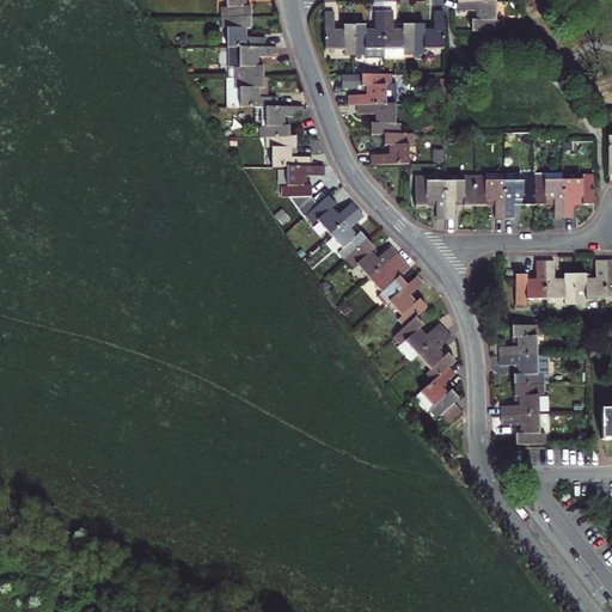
[(226,0),(227,6),(222,6),(222,16),(254,16),(252,6),(246,6),(246,0),(226,0)]
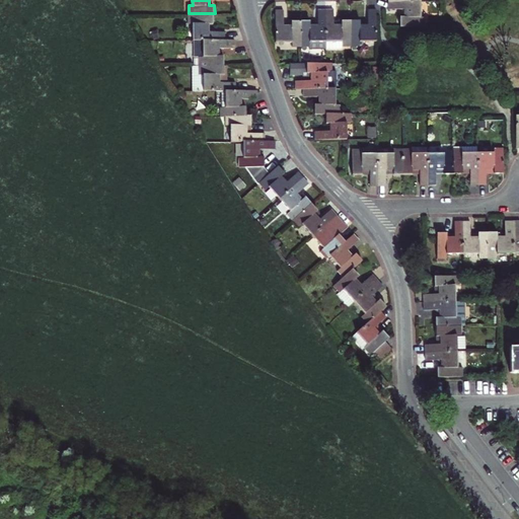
[(405,10),(405,19),(401,19),(401,27),(427,27),(427,18),(422,18),(422,2),(390,2),(390,10),(405,10)]
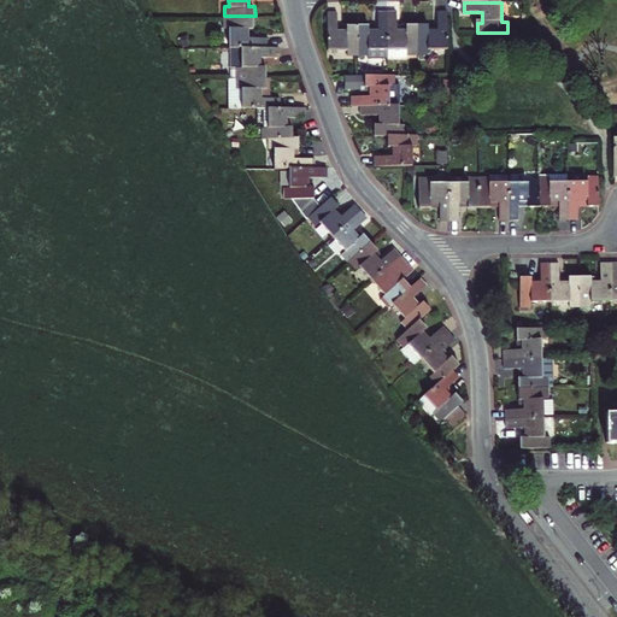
[(377,33),(368,33),(368,27),(357,28),(358,57),(368,57),(368,52),(388,52),(387,13),(377,13),(377,33)]
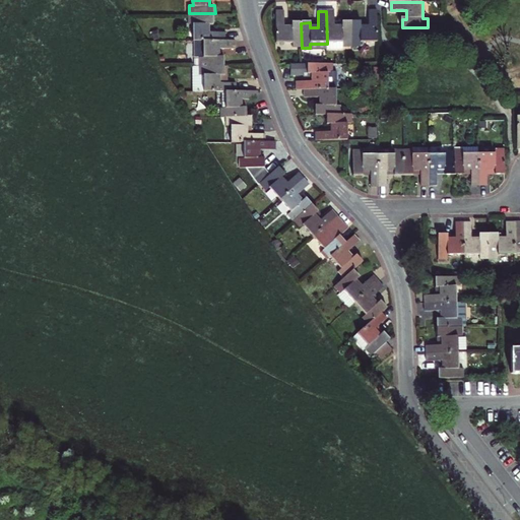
[(344,27),(336,27),(336,11),(326,11),(327,44),(344,44),(344,48),(351,48),(351,22),(344,22),(344,27)]
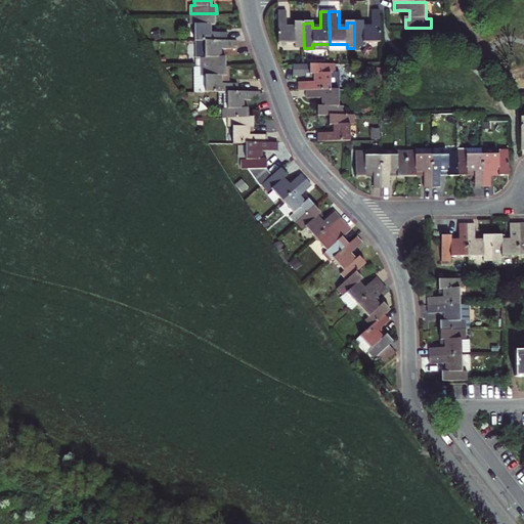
[(354,23),(354,48),(363,48),(363,44),(381,44),(381,11),(373,11),(373,28),(363,28),(363,23),(354,23)]
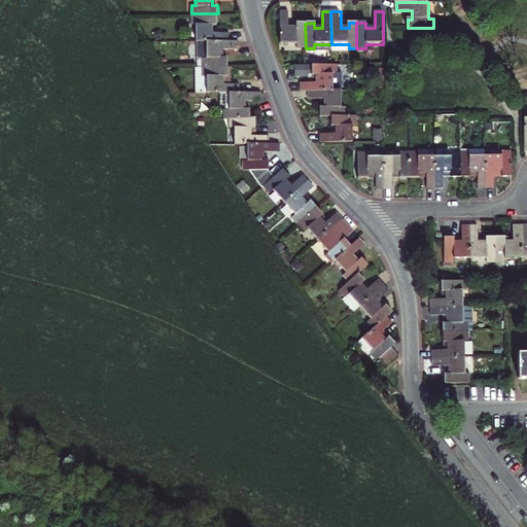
[(296,28),(288,28),(288,12),(279,12),(280,44),(296,44),(297,48),(306,48),(305,24),(296,24),(296,28)]
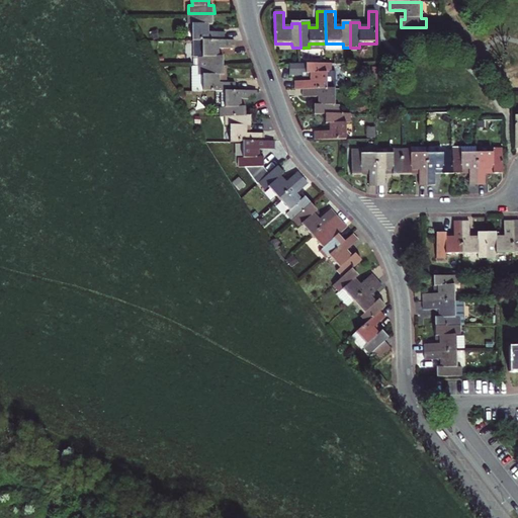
[(214,13),(188,13),(188,22),(192,22),(193,38),(204,38),(225,38),(225,30),(209,30),(209,22),(214,21),(214,13)]
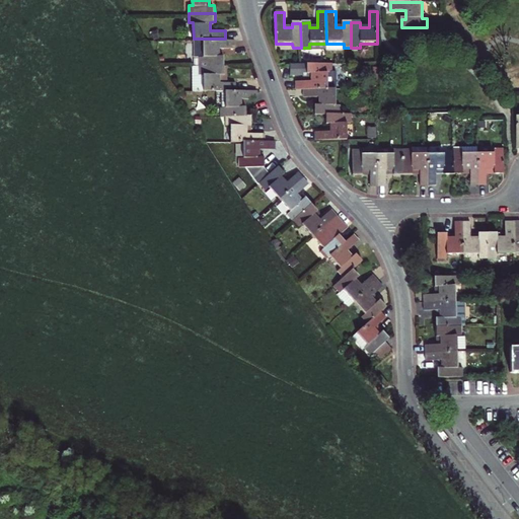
[(225,39),(205,39),(206,56),(201,56),(201,64),(226,63),(226,56),(222,56),(222,48),(236,48),(236,39),(225,39)]
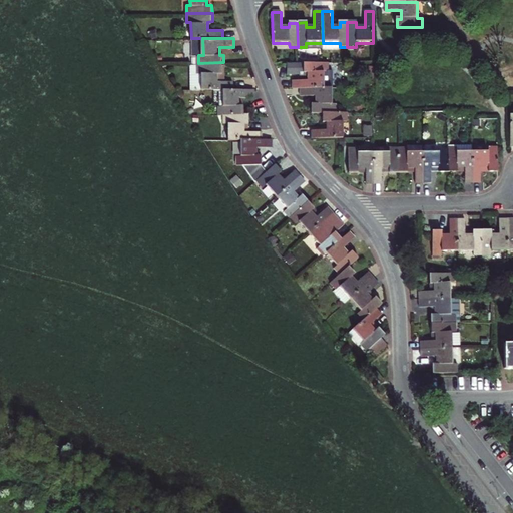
[(223,62),(198,63),(199,72),(203,72),(203,88),(224,88),(234,88),(234,80),(219,80),(219,71),(223,71),(223,62)]
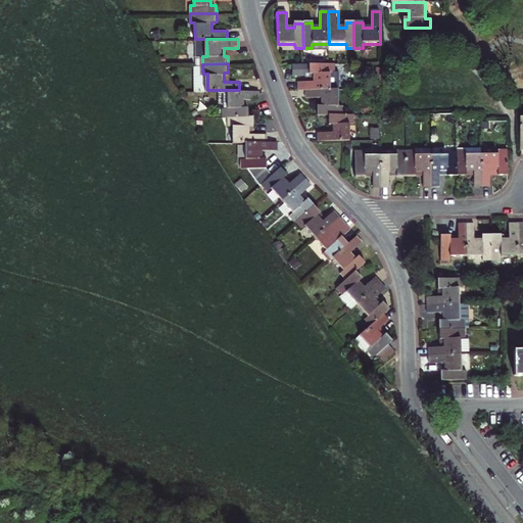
[(308,73),(314,73),(314,81),(298,81),(298,90),(308,90),(330,90),(330,73),(335,72),(335,64),(329,64),(308,64),(308,73)]
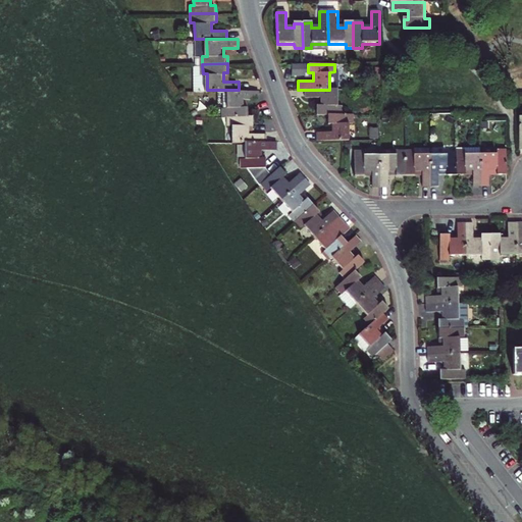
[(338,90),(338,71),(334,71),(329,72),(329,90),(338,90)]
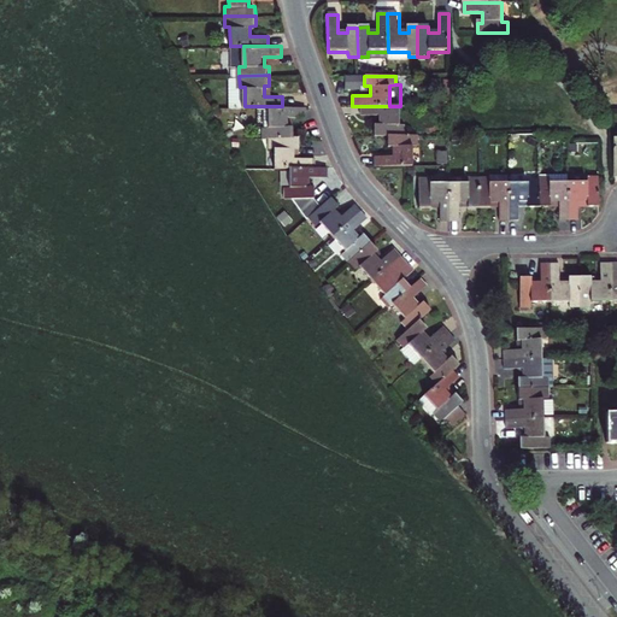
[(282,106),(270,106),(270,127),(265,127),(265,136),(271,136),(295,136),(295,127),(289,127),(289,117),(309,117),(307,105),(282,106)]
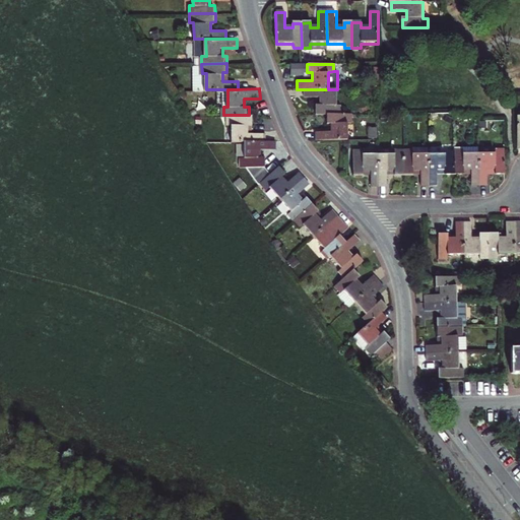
[(337,107),(337,89),(328,89),(307,89),(307,99),(322,99),(322,107),(317,107),(317,115),(328,115),(342,115),(342,106),(337,107)]
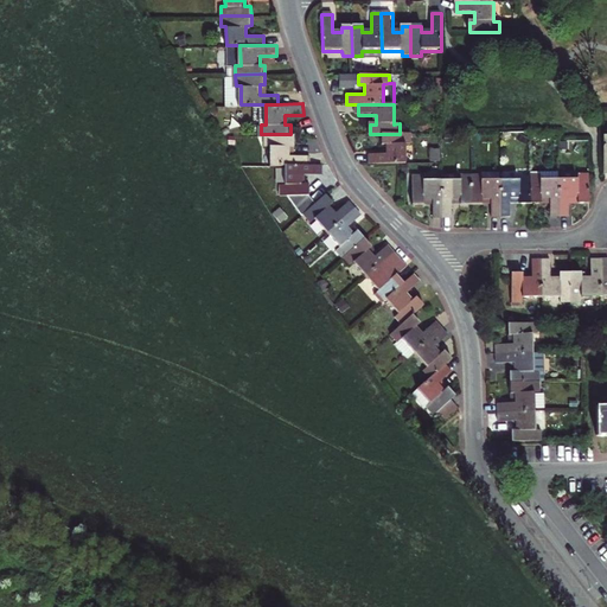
[(267,144),(272,144),(273,164),(286,164),(311,163),(311,153),(296,153),(292,153),(292,144),(296,144),(296,134),(291,134),(267,134),(267,144)]
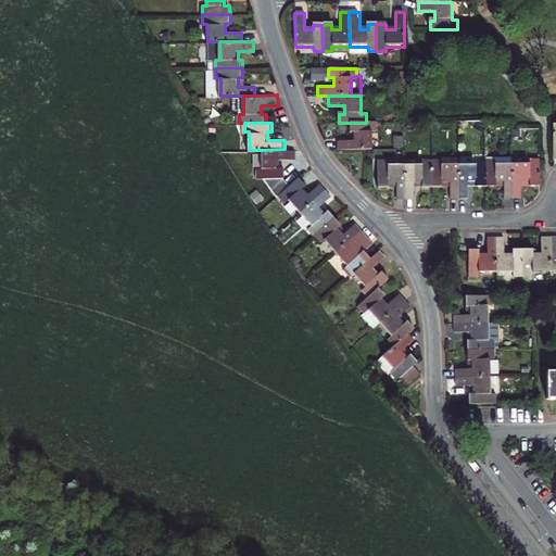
[(369,151),(373,151),(373,131),(377,131),(377,123),(366,123),(351,123),(351,131),(355,131),(355,140),(338,141),(338,151),(369,151)]
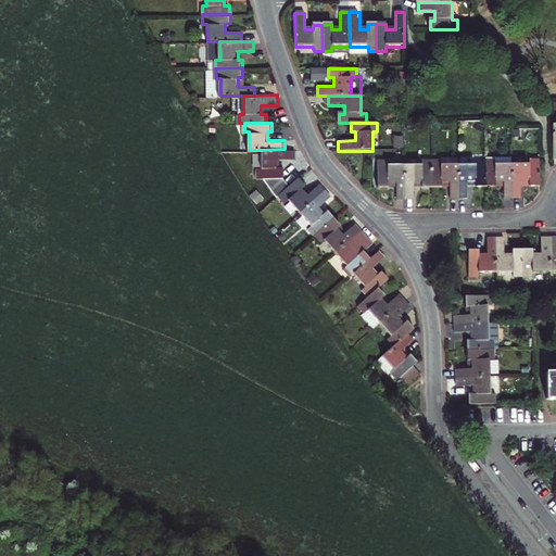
[(286,167),(279,167),(279,159),(297,159),(295,149),(285,149),(262,150),(262,168),(257,168),(257,177),(286,176),(286,167)]
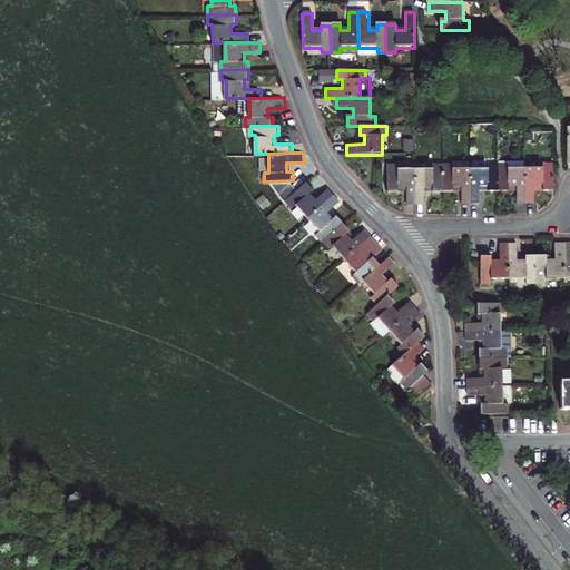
[(556,190),(554,163),(544,163),(544,167),(527,168),(527,203),(536,203),(536,190),(536,185),(544,185),(544,190),(556,190)]
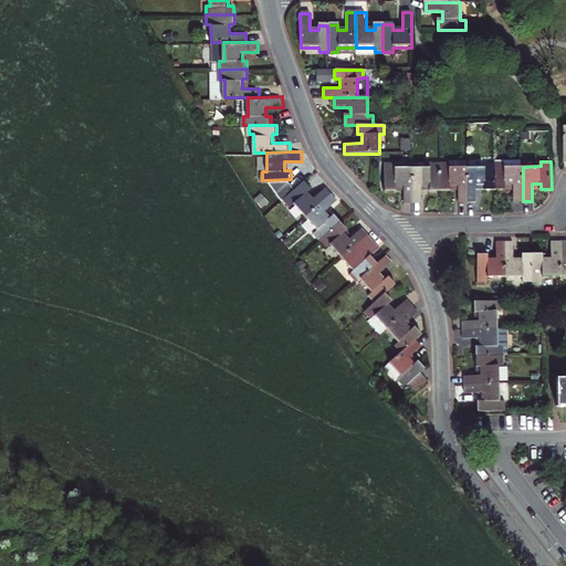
[(413,202),(412,167),(394,167),(394,163),(385,163),(385,191),(394,191),(394,186),(402,186),(402,202),(413,202)]
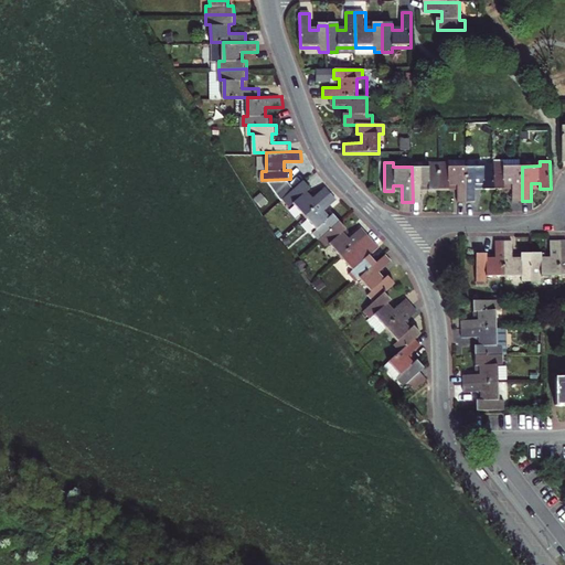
[(440,190),(440,162),(429,162),(429,167),(412,167),(413,202),(420,202),(420,190),(420,184),(430,184),(430,190),(440,190)]
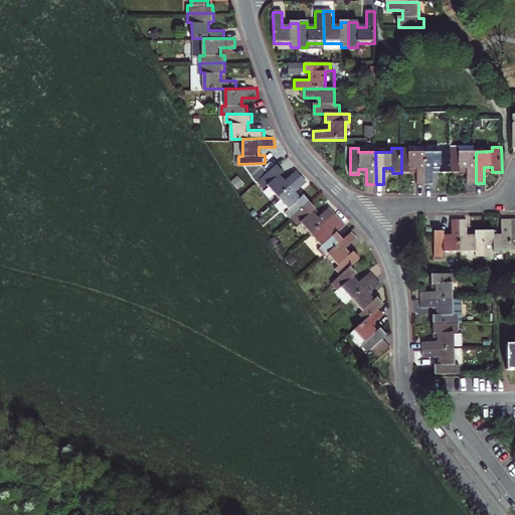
[(408,148),(401,148),(401,173),(408,173),(408,169),(416,168),(416,173),(416,184),(425,184),(425,152),(408,152),(408,148)]
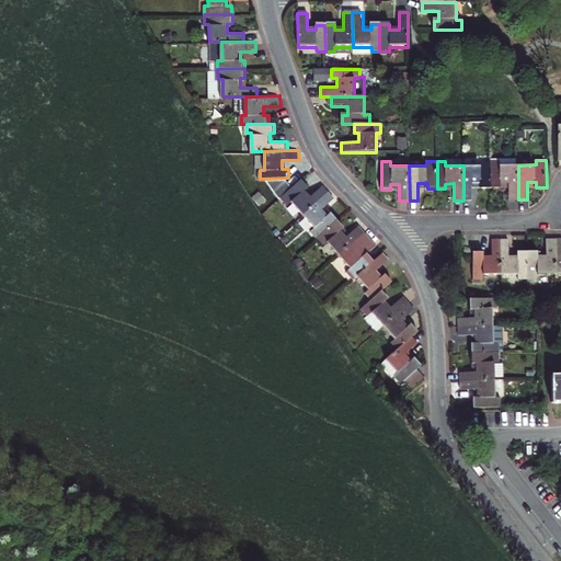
[(492,189),(491,161),(481,161),(481,165),(464,165),(464,201),(472,201),(472,189),(472,183),(481,183),(481,189),(492,189)]
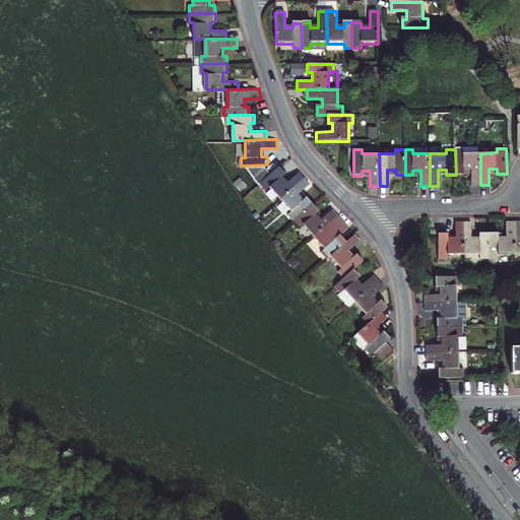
[(480,185),(480,153),(462,153),(462,149),(455,149),(456,175),(463,175),(463,170),(471,170),(471,185),(480,185)]
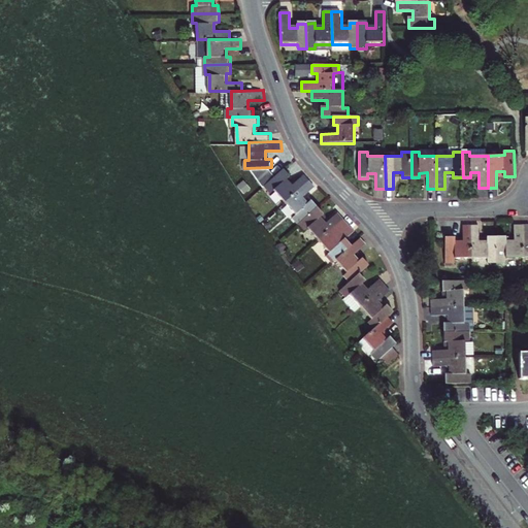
[(273,189),(285,201),(309,179),(303,173),(291,184),(286,177),(289,174),(284,168),(265,186),(270,192),(273,189)]
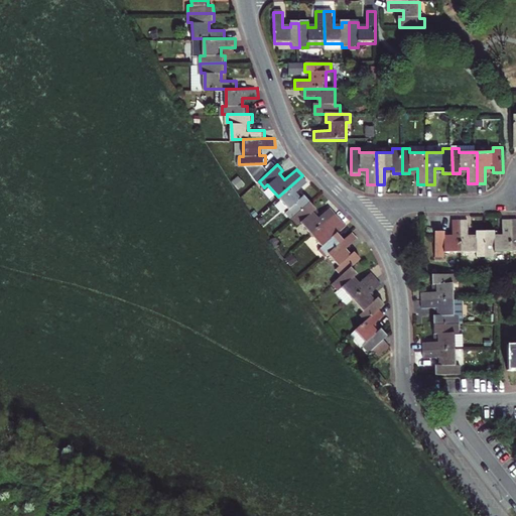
[(302,175),(278,197),(286,206),(298,196),(296,192),(307,182),(302,175)]
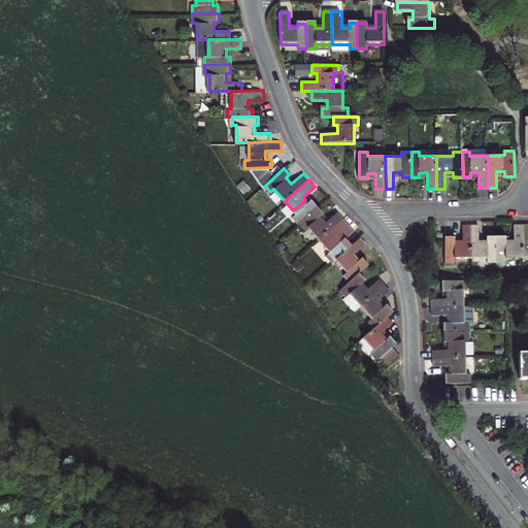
[(297,223),(318,205),(311,199),(307,202),(305,200),(293,210),(295,212),(292,216),(297,223)]
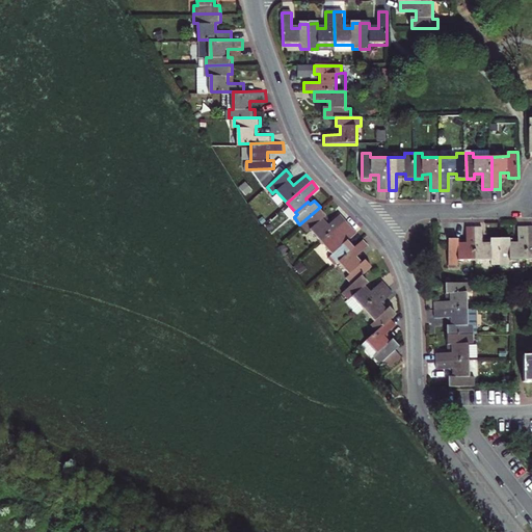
[(320,241),(345,218),(340,212),(326,223),(321,217),(325,214),(320,207),(299,224),(306,232),(309,229),(320,241)]
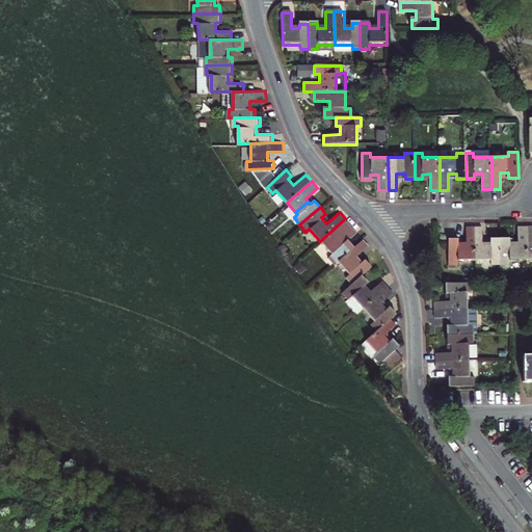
[(337,261),(353,246),(347,240),(344,243),(339,237),(351,225),(345,218),(320,241),(331,254),(328,257),(334,263),(337,261)]
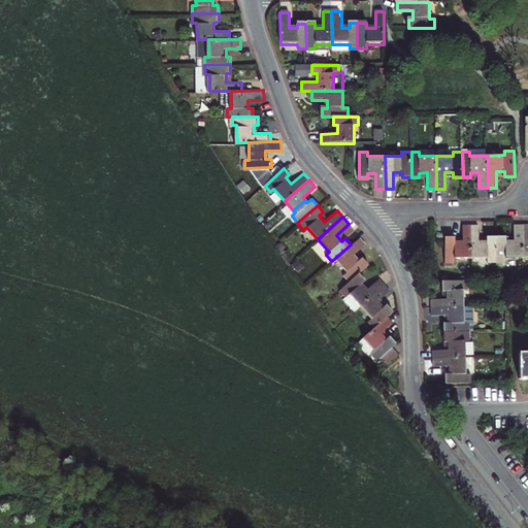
[(453,241),(453,237),(444,237),(444,263),(453,263),(453,258),(471,258),(471,225),(462,225),(462,237),(462,241),(453,241)]
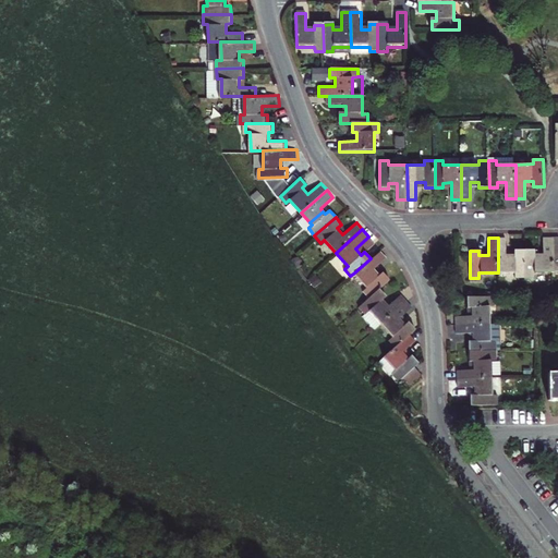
[(498,238),(498,273),(516,273),(516,278),(525,278),(525,250),(516,250),(516,255),(507,255),(507,238),(498,238)]
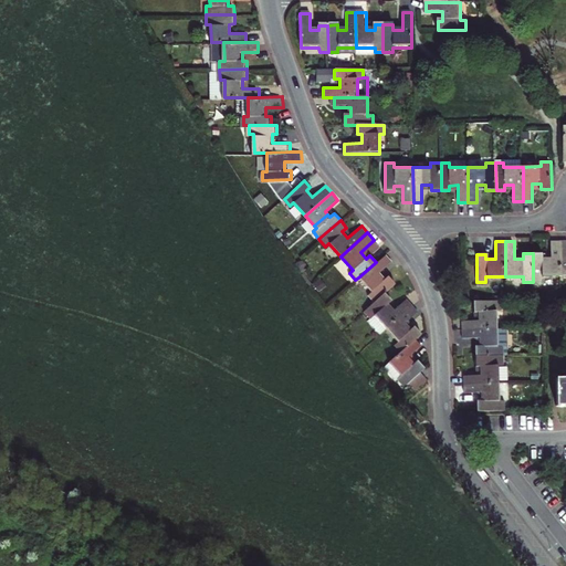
[(533,253),(533,282),(542,282),(542,276),(561,276),(561,242),(552,242),(552,253),(551,259),(542,259),(542,253),(533,253)]
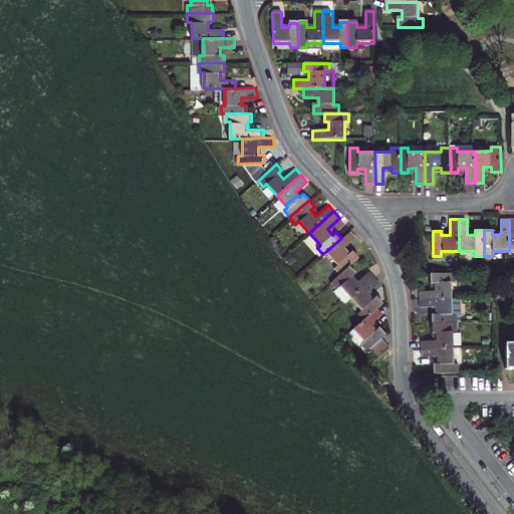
[(349,265),(357,257),(352,251),(348,254),(343,248),(355,237),(349,230),(341,238),(325,252),(336,264),(333,267),(339,274),(349,265)]
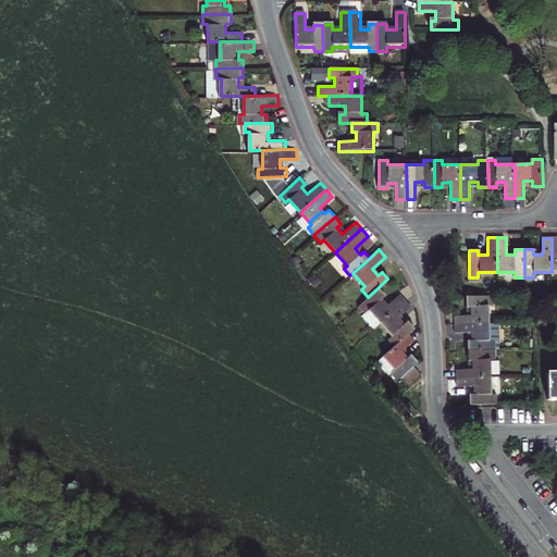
[(368,297),(358,306),(363,311),(367,308),(379,322),(405,299),(399,293),(386,304),(380,297),(384,293),(379,287),(368,297)]
